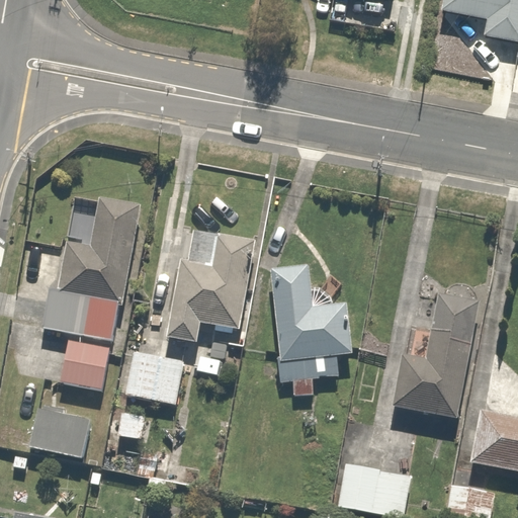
[(517,47),(517,0),(440,0),(438,14),(486,22),(483,41),(517,47)]
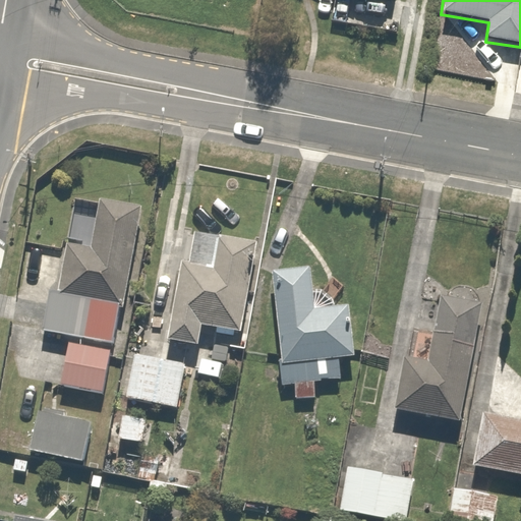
[(113,346),(136,205),(99,198),(92,246),(62,241),(47,335),(113,346)]
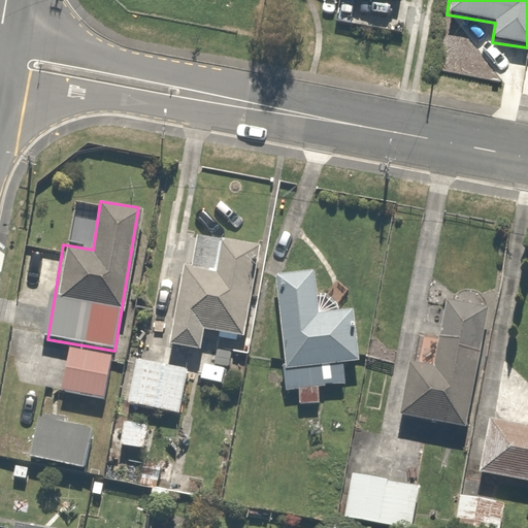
[(241,338),(259,249),(224,242),(218,274),(184,267),(169,348),(200,353),(204,332),(241,338)]
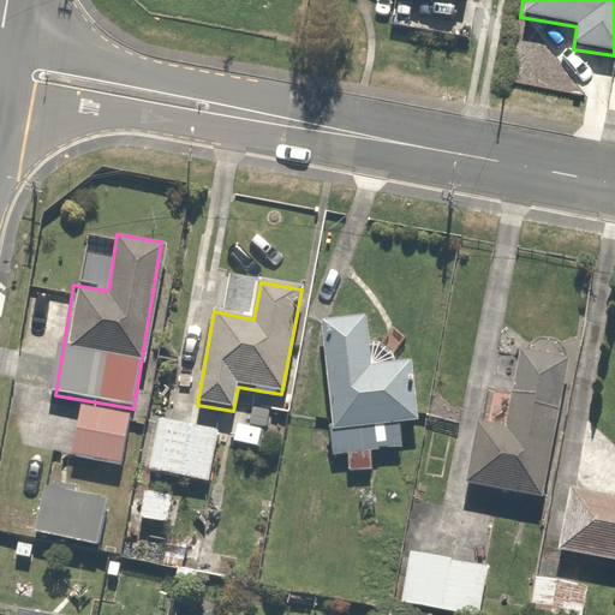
[(371,368),(366,320),(321,323),(334,454),(347,453),(348,473),(370,471),(368,451),(405,447),(402,427),(418,425),(412,363),(371,368)]
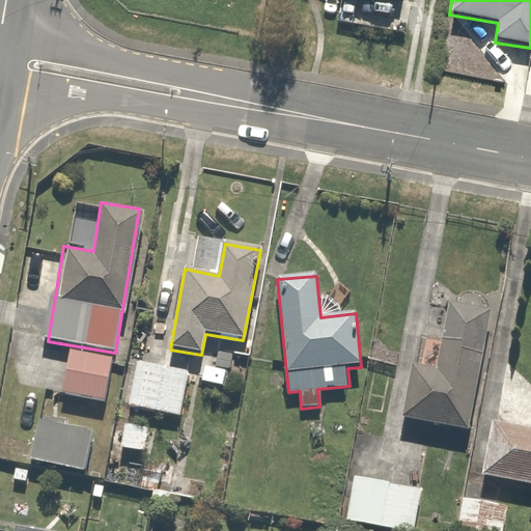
[(468,431),(490,312),(448,305),(442,339),(428,337),(422,367),(411,364),(400,420),(468,431)]
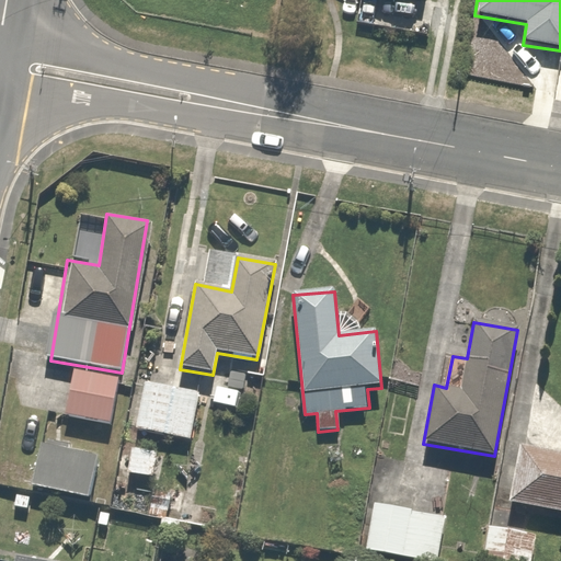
[(117,377),(72,369),(65,413),(110,421),(117,377)]
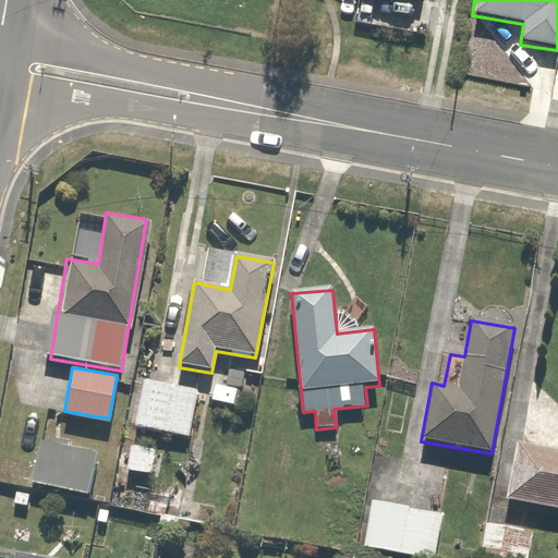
[(196,389),(142,383),(136,424),(192,432),(196,389)]
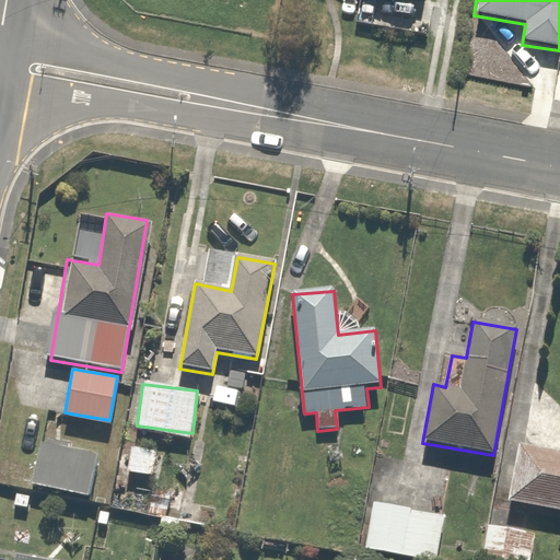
[(559,513),(559,452),(517,444),(506,504),(559,513)]
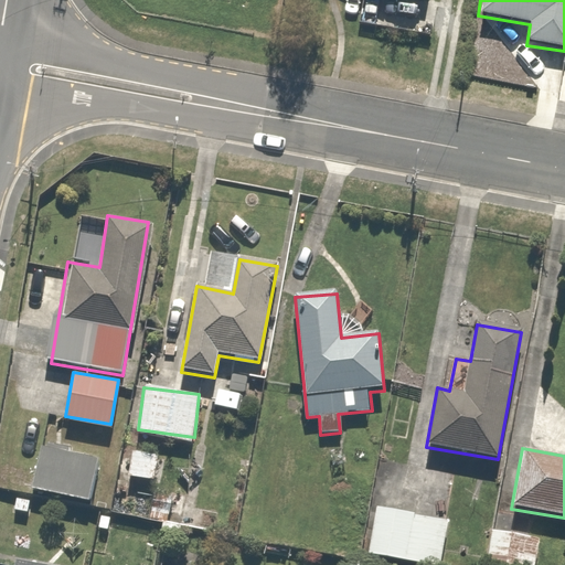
[(32,480),(31,489),(88,498),(95,457),(36,449),(34,469),(28,468),(25,479),(32,480)]
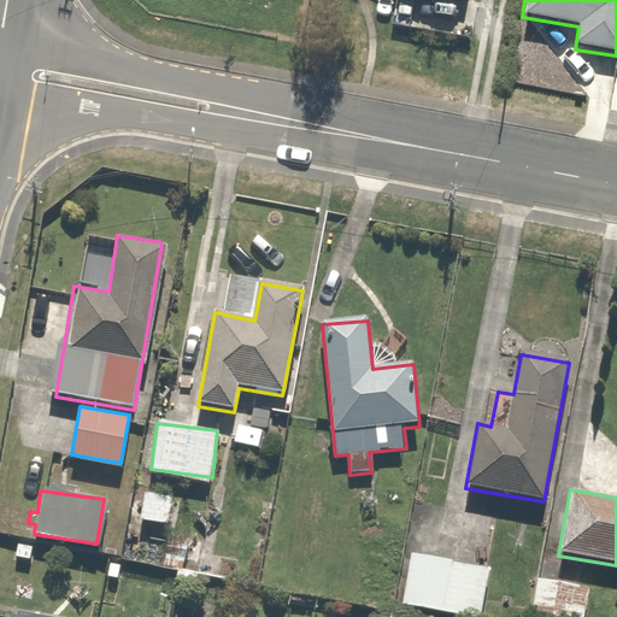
[(176,495),(141,493),(140,521),(175,523),(176,495)]
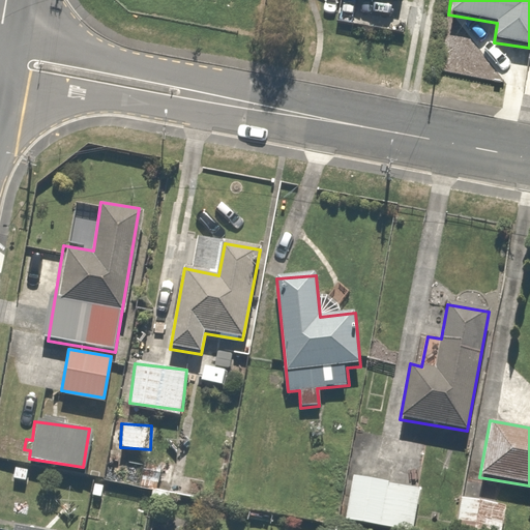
[(144,457),(139,491),(150,492),(148,503),(168,506),(171,489),(159,488),(160,480),(169,481),(172,461),(144,457)]
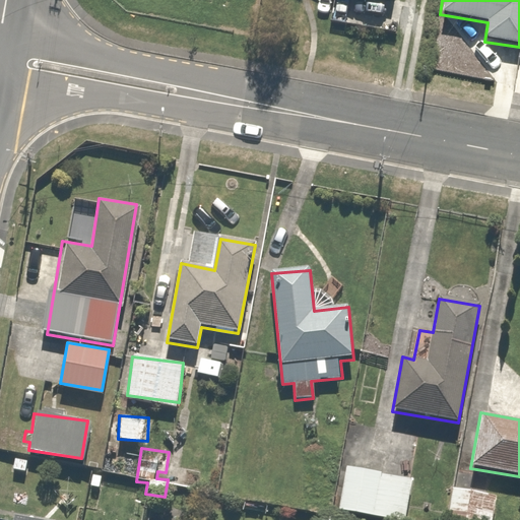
[(410,477),(344,467),(338,510),(403,519),(410,477)]
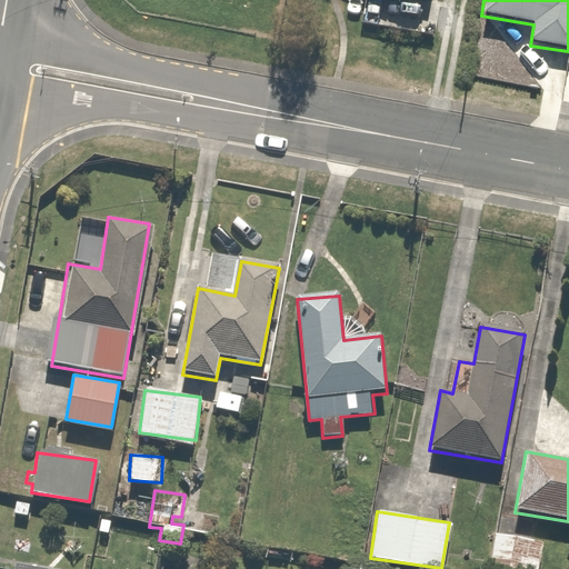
[(537,568),(540,539),(491,535),(488,568),(537,568)]
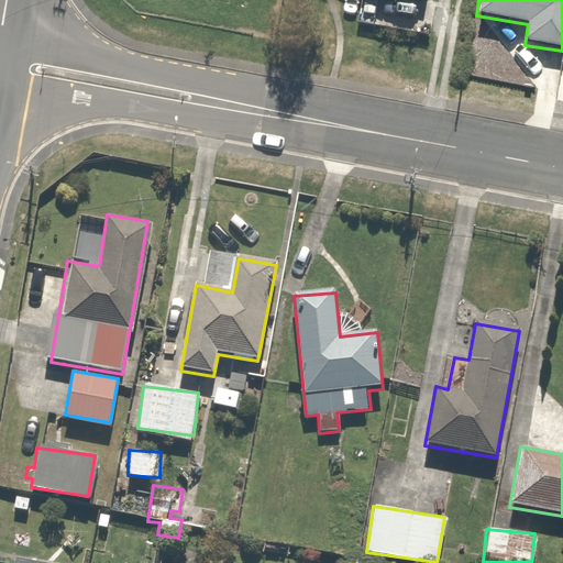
All buildings are outlined.
